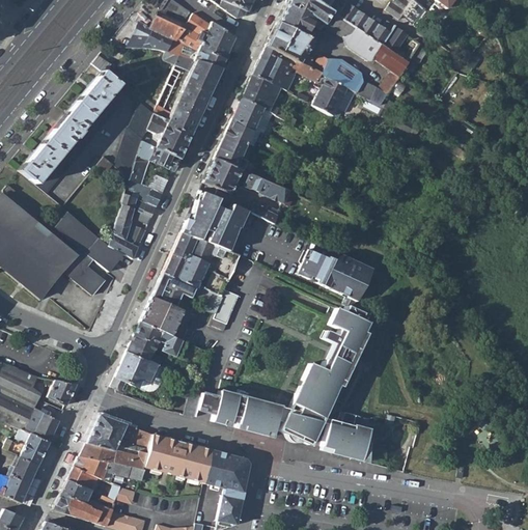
[(167,0),(164,5),(160,9),(174,17),(183,3),(177,0),(167,0)]
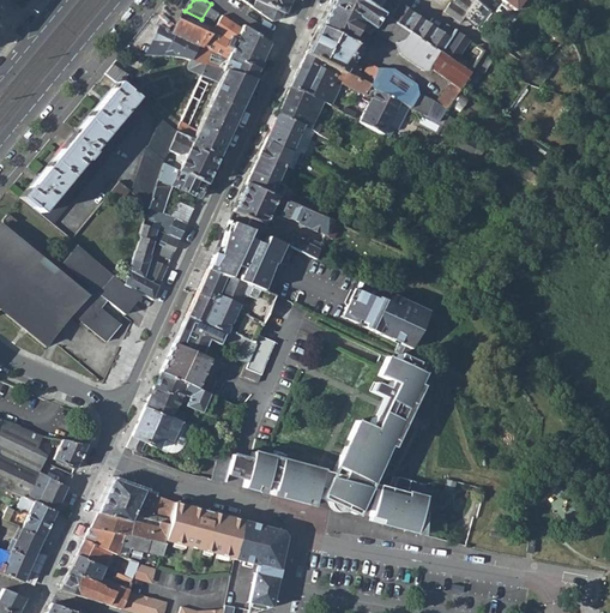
[(276,19),(284,17),(293,0),(258,0),(255,6),(276,19)]
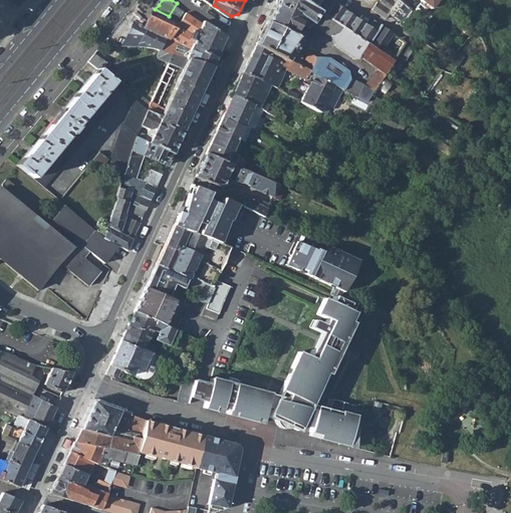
[(389,70),(396,59),(306,0),(278,0),(278,1),(258,43),(310,70),(317,74),(337,84),(345,88),(368,100),(390,71),(389,70)]
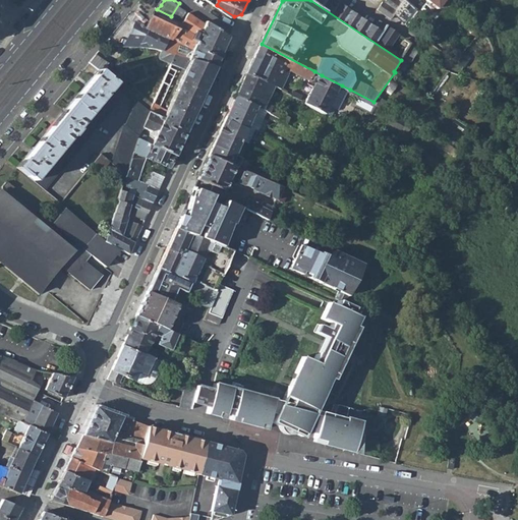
[(310,0),(401,60),(404,55),(412,44),(413,43),(382,19),(377,26),(337,0),(329,0),(328,3),(321,1),(321,0),(310,0)]
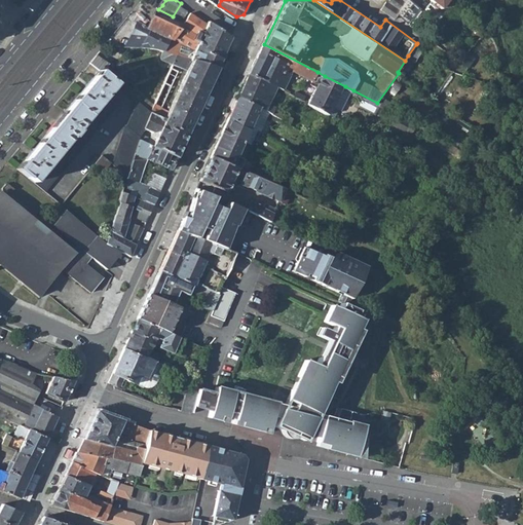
[(391,0),(390,1),(388,1),(383,9),(396,19),(400,14),(410,23),(422,7),(413,0),(391,0)]
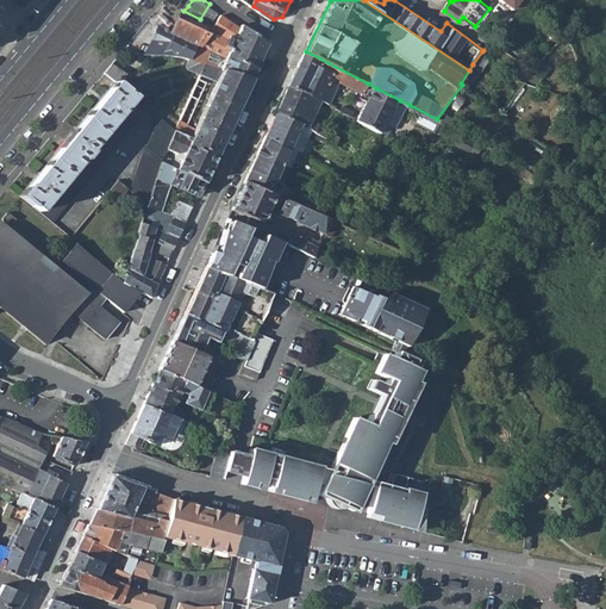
[(200,19),(210,24),(219,11),(210,4),(200,19)]
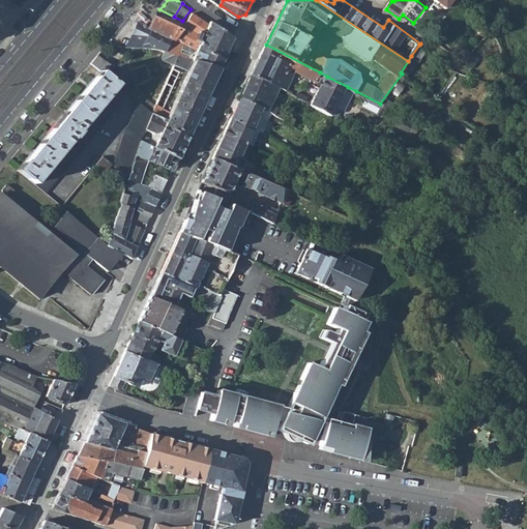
[(159,9),(158,9),(149,25),(141,20),(129,45),(145,46),(145,47),(160,48),(169,51),(180,56),(181,54),(221,67),(226,58),(177,40),(180,33),(169,27),(174,17),(159,9)]
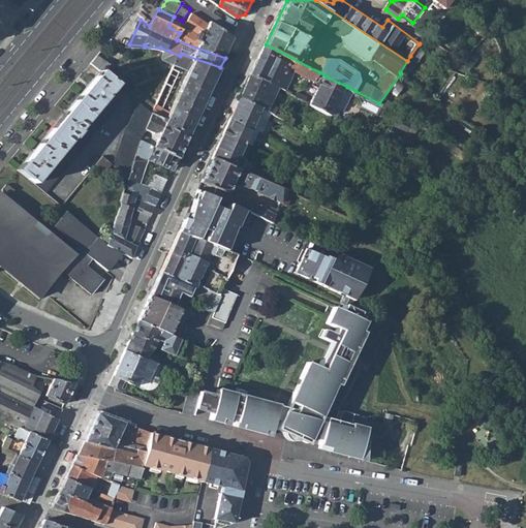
[(211,21),(210,23),(193,11),(185,23),(180,33),(177,40),(225,58),(235,36),(211,21)]
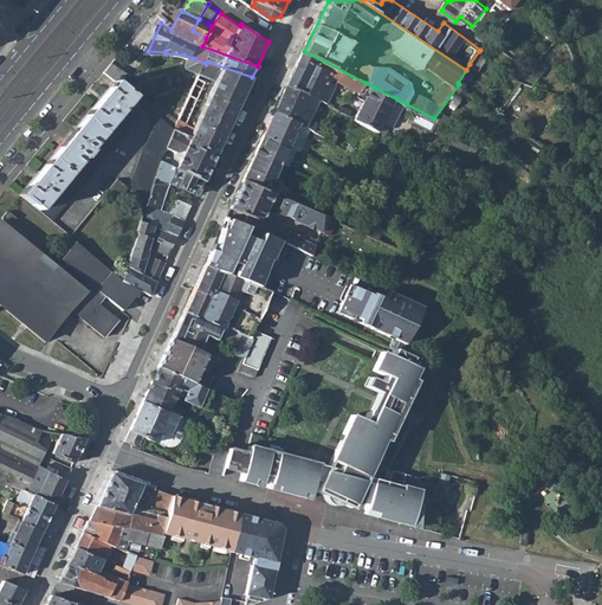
[(199,19),(193,31),(206,38),(212,26),(208,24),(199,19)]
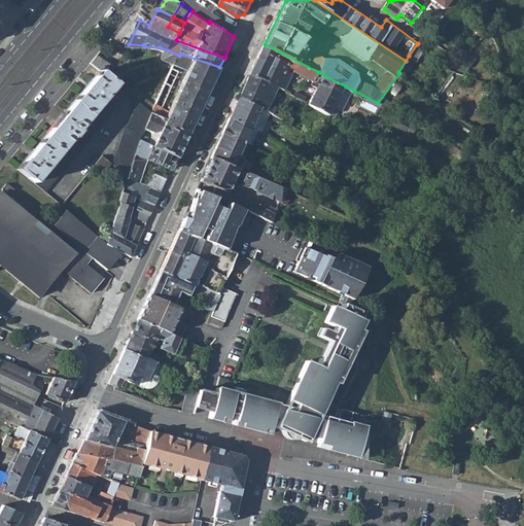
[(251,73),(280,88),(286,91),(294,71),(314,80),(318,72),(265,44),(263,50),(251,73)]
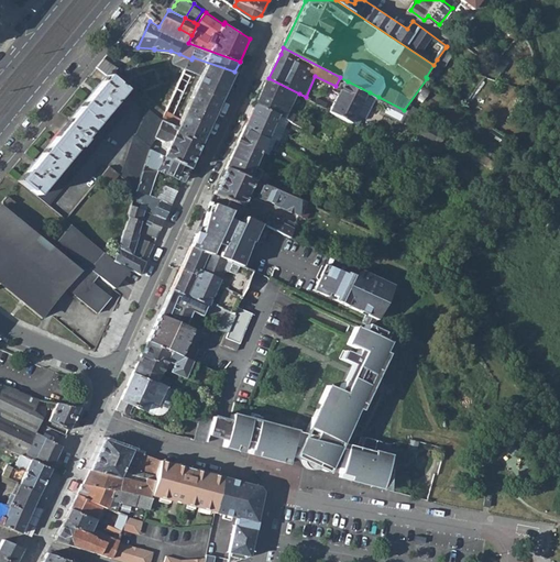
[(449,67),(457,55),(446,47),(437,59),(449,67)]
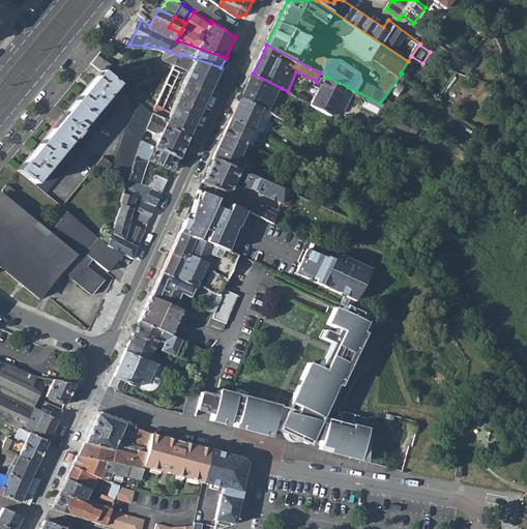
[(169,51),(165,57),(167,58),(176,63),(177,63),(180,56),(169,51)]
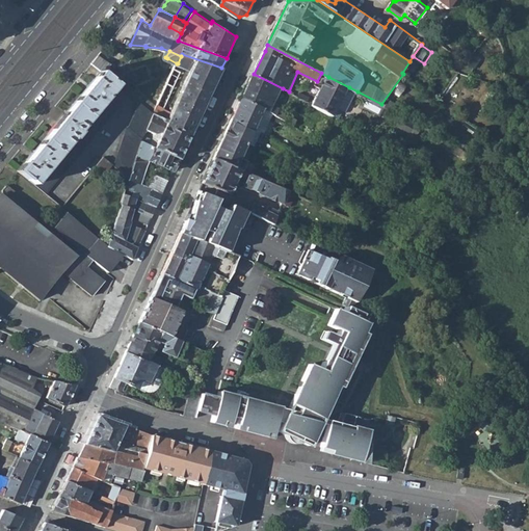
[(163,115),(184,71),(181,70),(183,65),(192,70),(169,118),(191,129),(193,130),(208,97),(221,68),(182,54),(181,56),(178,63),(177,63),(156,112),(163,115)]
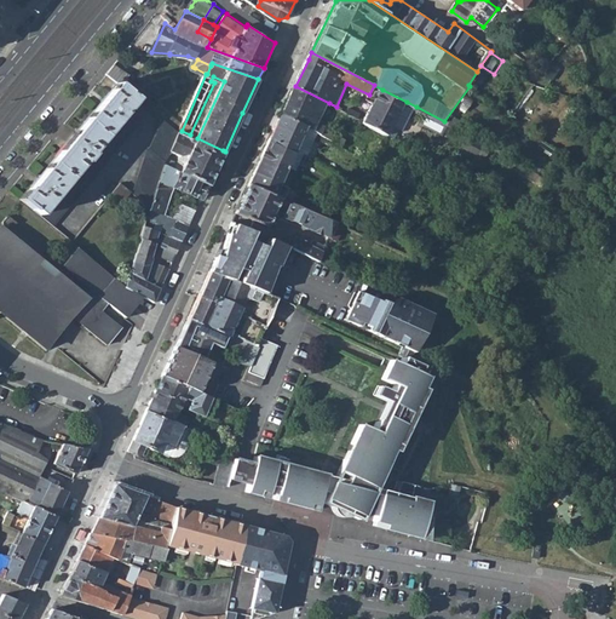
[(139,122),(127,112),(139,97),(120,81),(23,198),(42,213),(56,224),(139,122)]
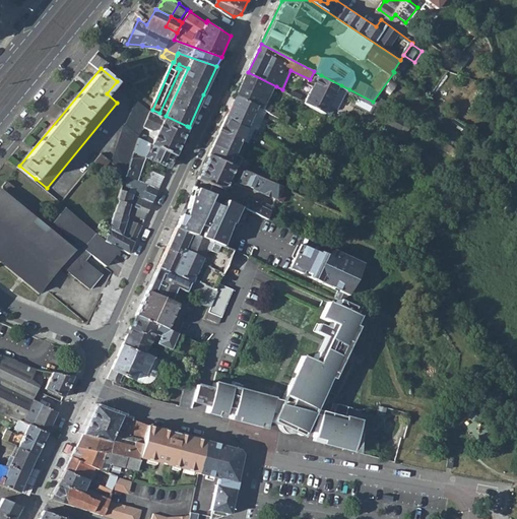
[(314,71),(310,79),(317,82),(321,75),(314,71)]
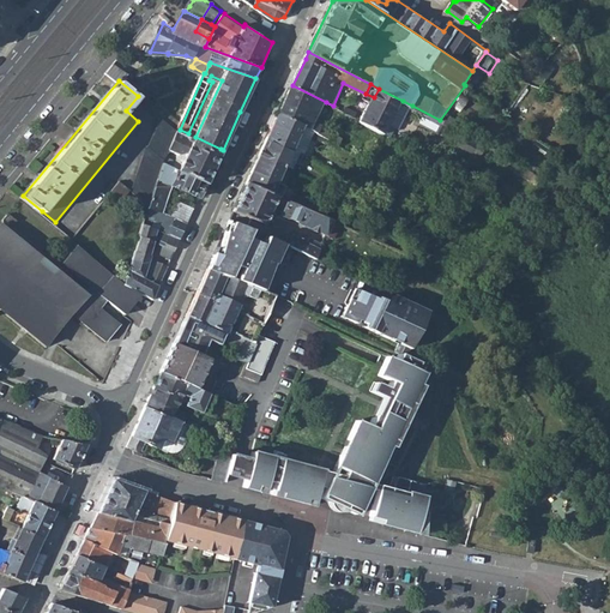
[(293,85),(279,114),(318,131),(320,133),(321,133),(325,127),(316,122),(326,102),(293,85)]
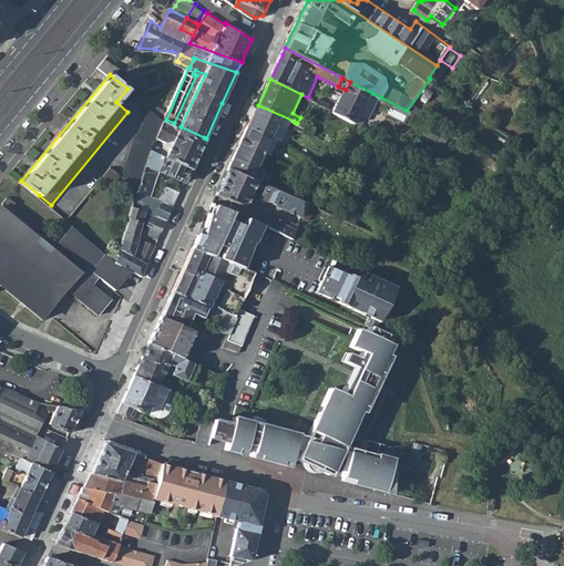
[(346,90),(337,109),(330,105),(329,109),(357,124),(360,117),(370,99),(372,93),(350,82),(346,90)]
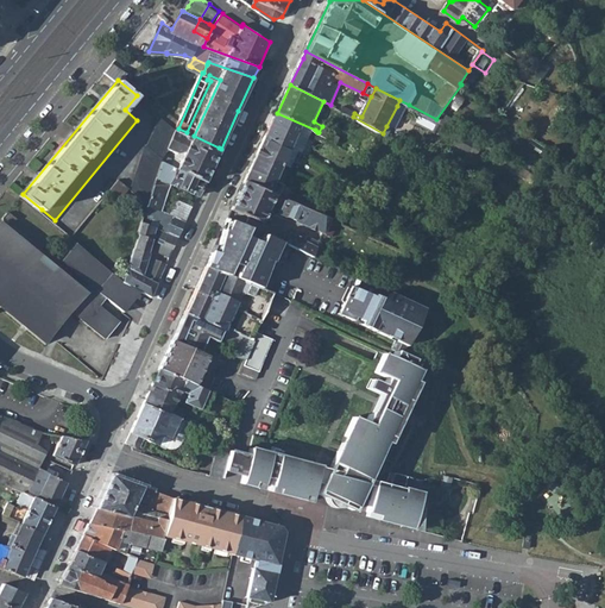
[(409,105),(399,100),(397,106),(407,111),(409,105)]
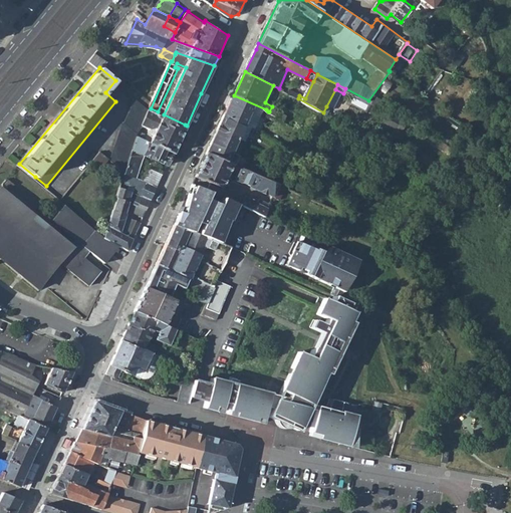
[(226,114),(247,123),(253,125),(260,110),(264,112),(266,109),(234,95),(226,114)]
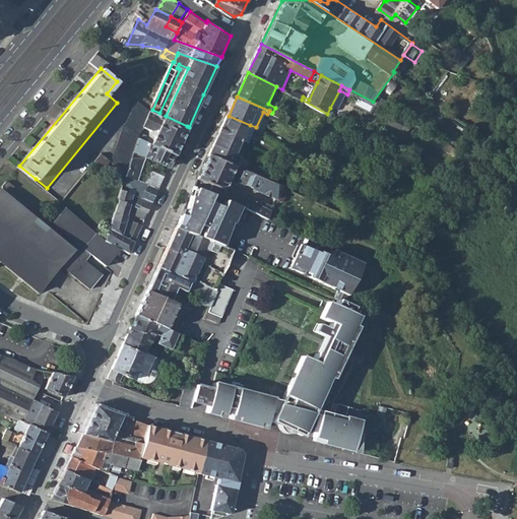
[(390,101),(383,96),(379,105),(392,107),(390,101)]
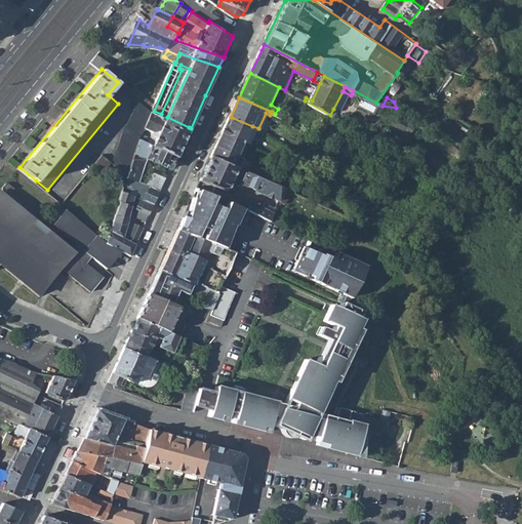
[(129,176),(143,138),(144,133),(145,131),(146,128),(146,127),(148,123),(153,111),(141,101),(114,162),(129,176)]
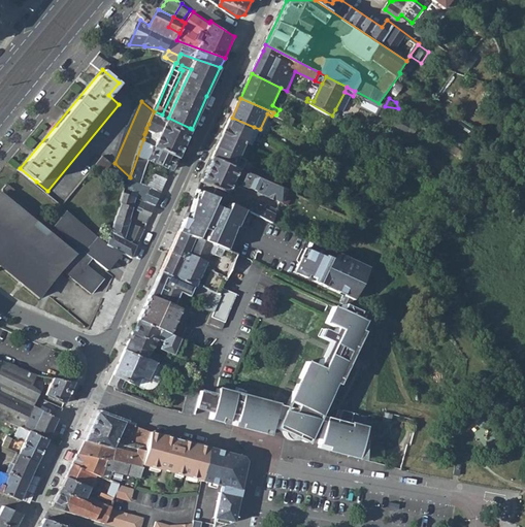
[(294,125),(297,120),(280,109),(276,114),(294,125)]
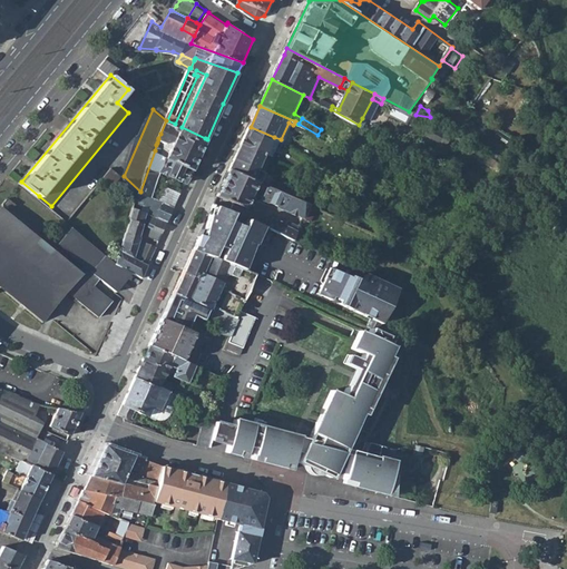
[(364,128),(368,120),(362,118),(359,125),(364,128)]
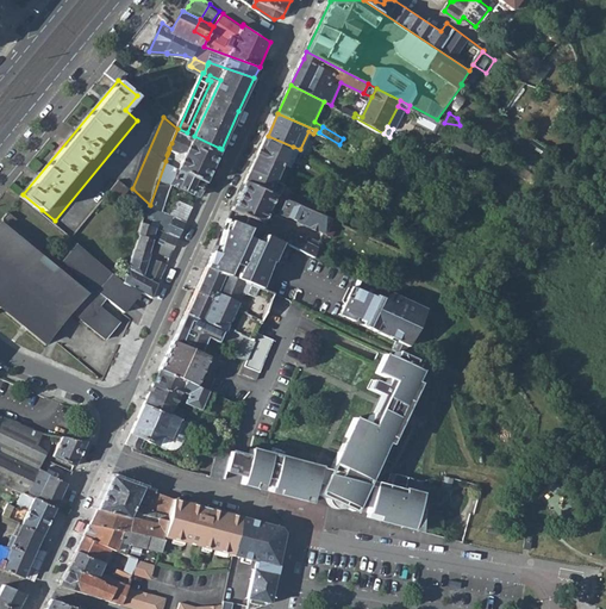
[(166,161),(207,180),(222,149),(219,148),(194,136),(187,132),(179,129),(177,129),(172,143),(169,148),(169,149),(181,154),(183,154),(187,155),(183,163),(167,155),(166,161)]
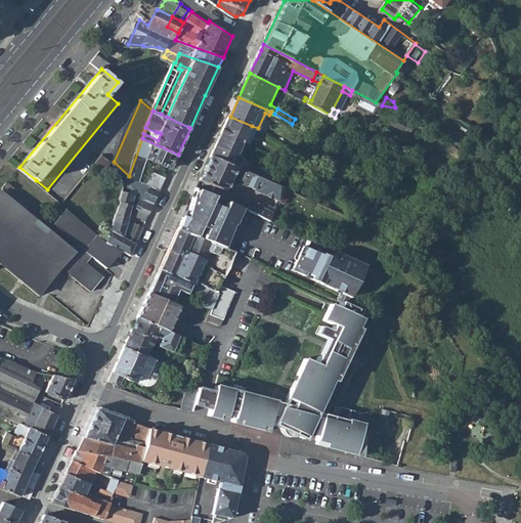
[(248,135),(252,126),(230,117),(222,132),(249,144),(250,142),(251,143),(254,138),(248,135)]
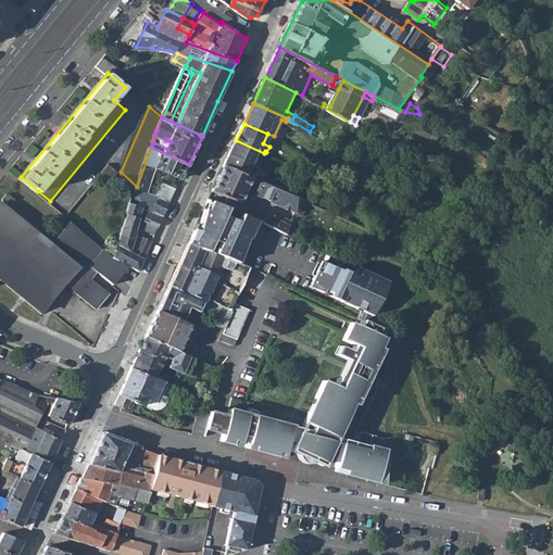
[(230,152),(259,165),(264,153),(236,140),(230,152)]
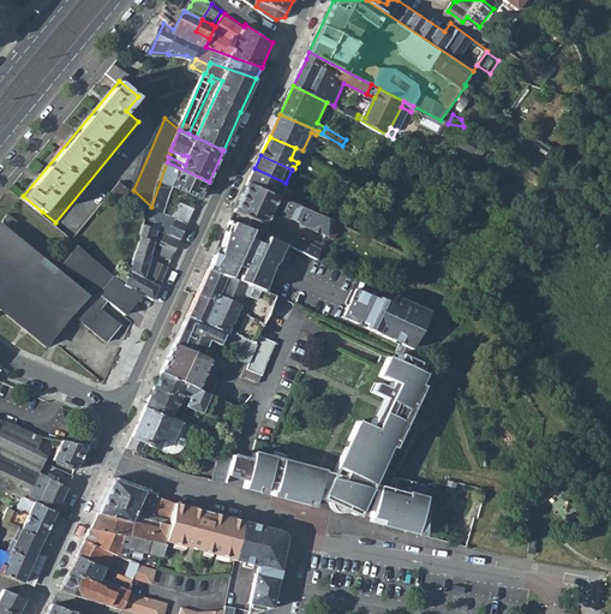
[(209,182),(167,162),(151,207),(150,208),(166,214),(173,195),(169,194),(173,185),(175,186),(202,197),(209,182)]
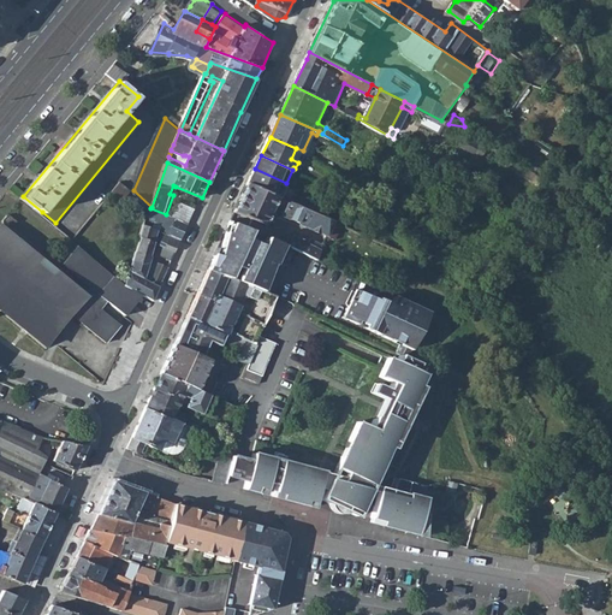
[(280,195),(286,183),(255,169),(250,182),(280,195)]
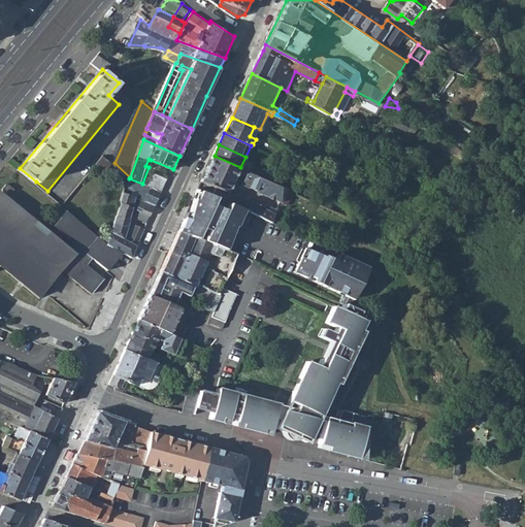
[(112,161),(106,155),(97,165),(104,171),(112,161)]
